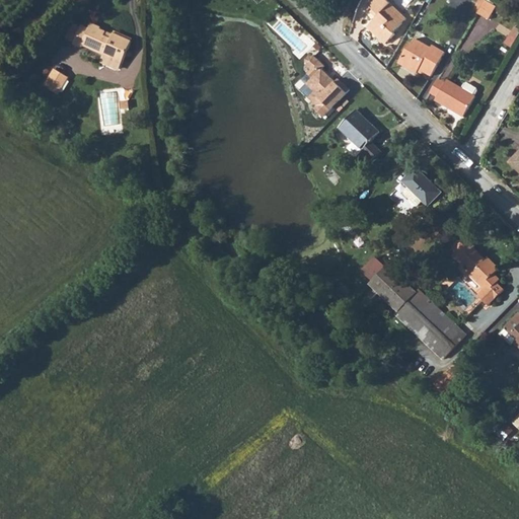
[(408,18),(387,0),(373,0),(371,2),(373,4),(371,6),(380,15),(368,27),(378,36),(380,34),(388,43),(395,34),(394,32),(408,18)]
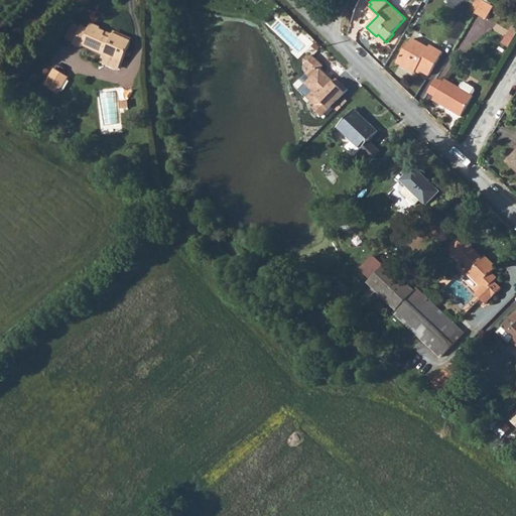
[(474,11),(480,2),(478,0),(476,0),(471,9),(474,11)]
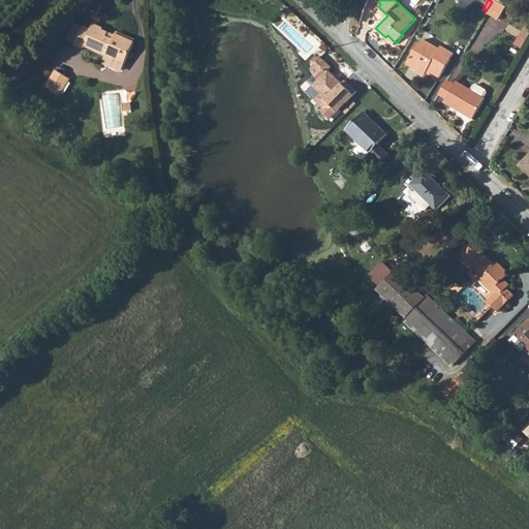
[(506,6),(495,0),(494,0),(488,12),(499,20),(506,6)]
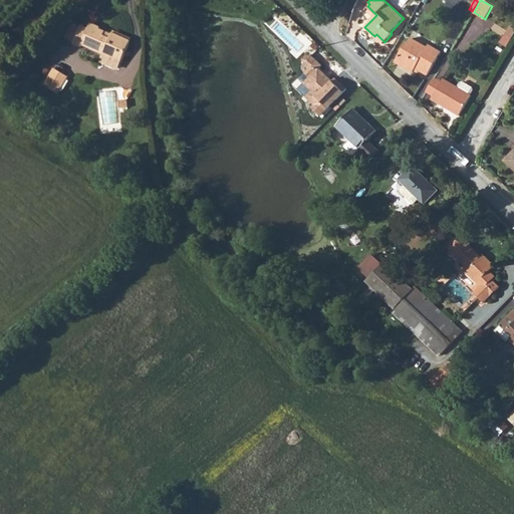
[(89,25),(84,23),(74,42),(83,47),(84,44),(104,52),(101,60),(117,67),(120,66),(133,38),(111,30),(111,31),(100,27),(100,25),(91,21),(89,25)]
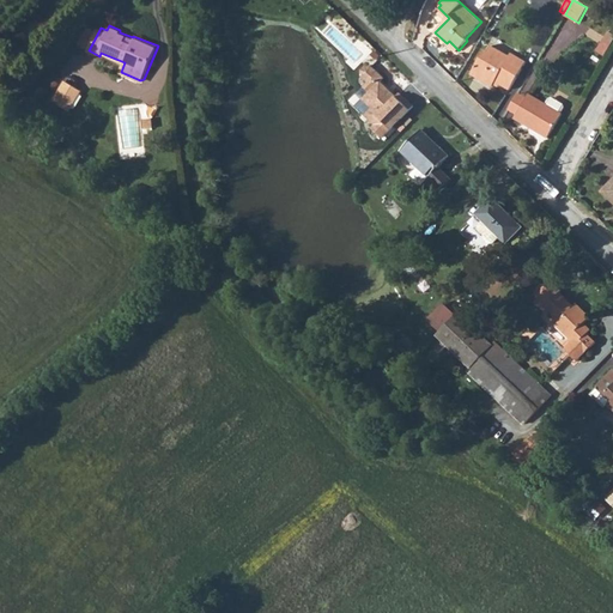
[(612,32),(608,30),(596,49),(605,54),(612,40),(612,32)]
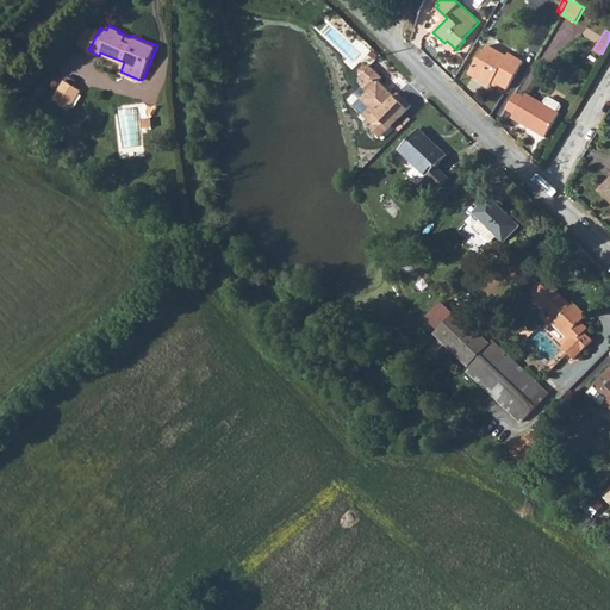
[(508,88),(523,62),(509,54),(506,56),(489,45),(486,51),(483,49),(468,73),(490,86),(492,81),(508,88)]
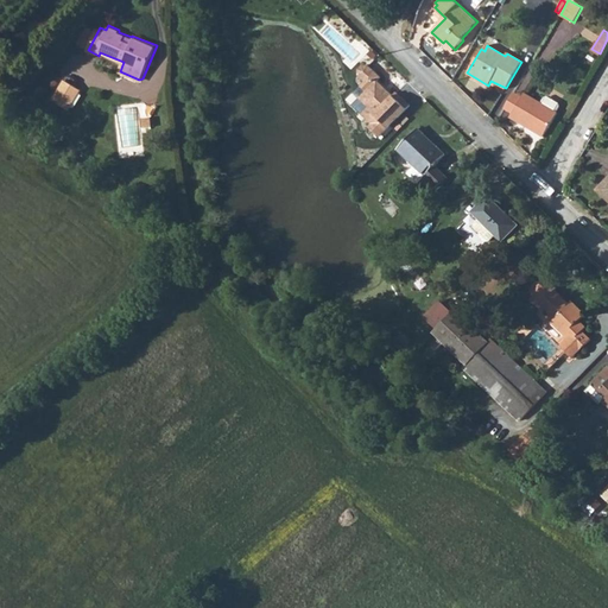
[(381,135),(411,105),(399,92),(396,95),(392,92),(391,94),(379,83),(379,81),(384,76),(372,64),(366,64),(362,68),(362,74),(368,80),(358,92),(363,97),(356,105),(375,122),(372,126),(381,135)]
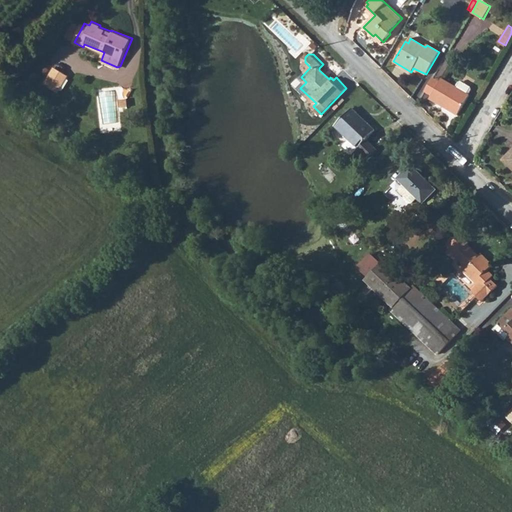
[(44,84),(58,92),(68,75),(54,67),(44,84)]
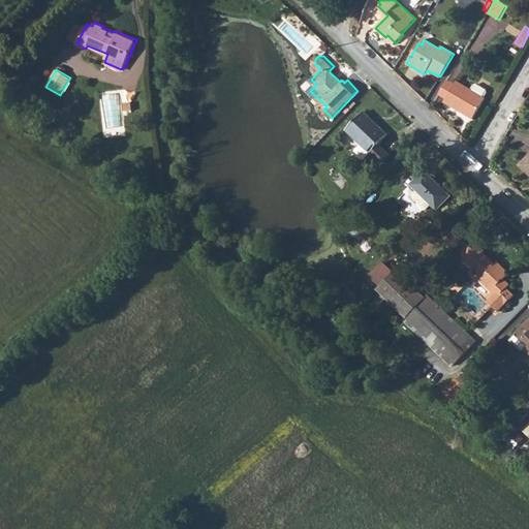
[(444,101),(473,118),(485,98),(484,98),(487,93),(487,90),(476,85),(473,85),(470,90),(456,82),(444,101)]
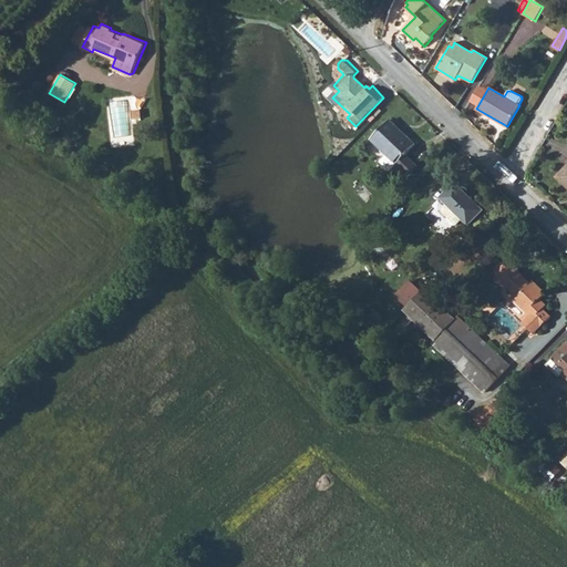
[(402,161),(408,154),(416,145),(389,120),(371,137),(388,154),(381,162),(392,171),(397,166),(401,171),(405,165),(402,161)]
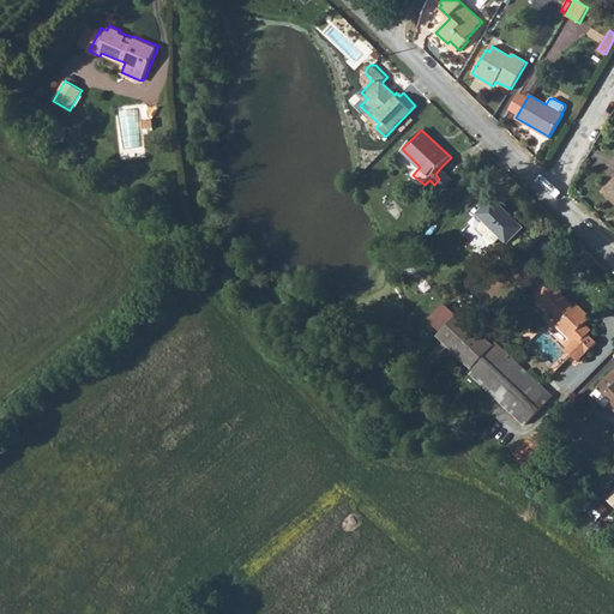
[(455,180),(441,167),(435,174),(439,179),(434,185),(441,193),(455,180)]
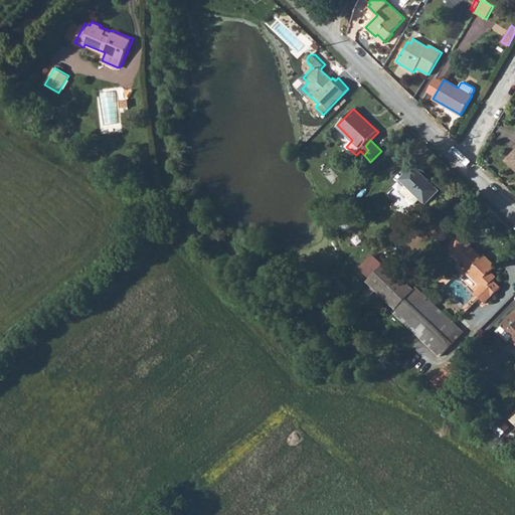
[(514,150),(505,161),(514,171),(514,150)]
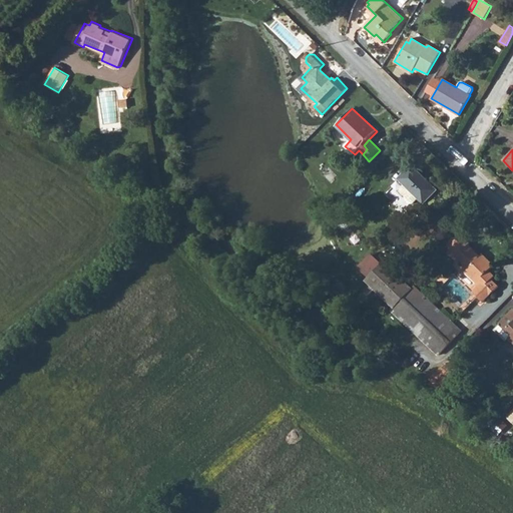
[(425,202),(438,190),(413,166),(400,179),(405,184),(419,197),(425,202)]
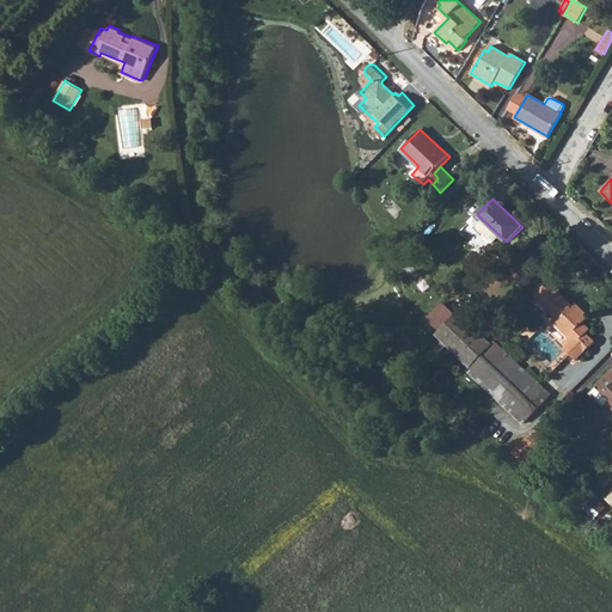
[(500,236),(483,220),(479,225),(479,228),(484,234),(484,238),(489,242),(494,242),(500,236)]
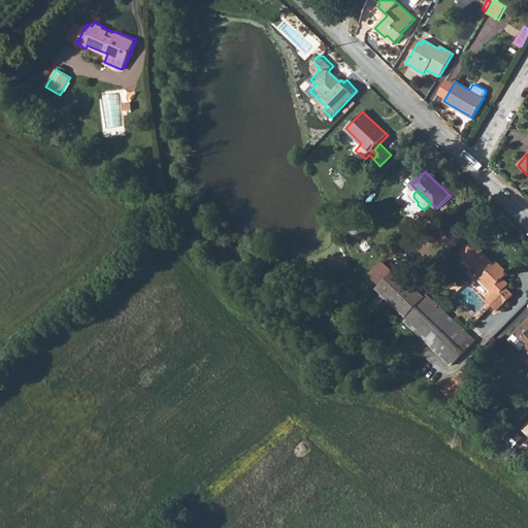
[(488,299),(499,309),(515,293),(507,287),(510,284),(504,278),(509,273),(503,267),(501,269),(495,263),(484,252),(485,250),(481,245),(475,251),(471,248),(463,256),(470,263),(469,264),(482,276),(480,279),(493,293),(488,299)]
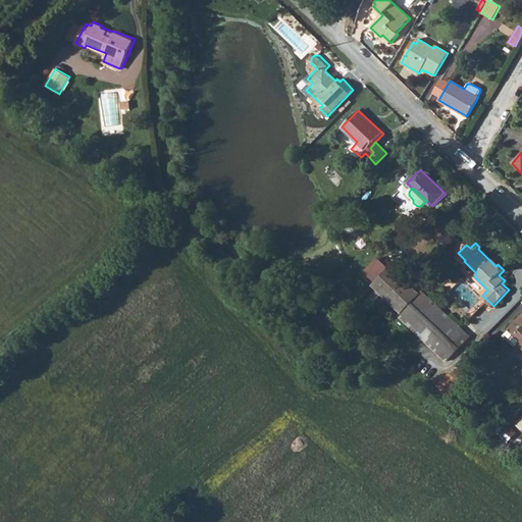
[(390,267),(373,285),(401,313),(399,316),(448,361),(470,336),(422,291),(419,294),(390,267)]
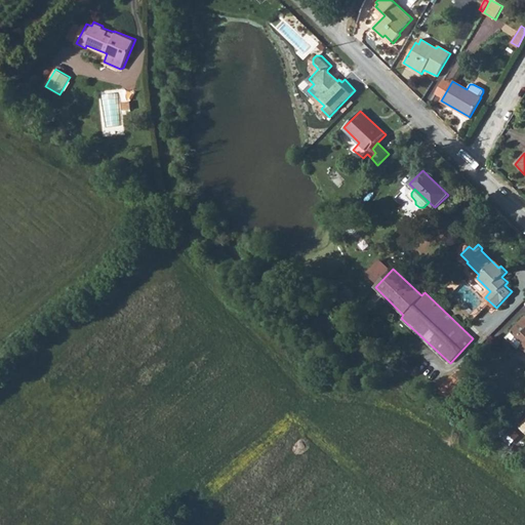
[(524,315),(510,330),(512,332),(524,344),(522,347),(524,349),(524,315)]
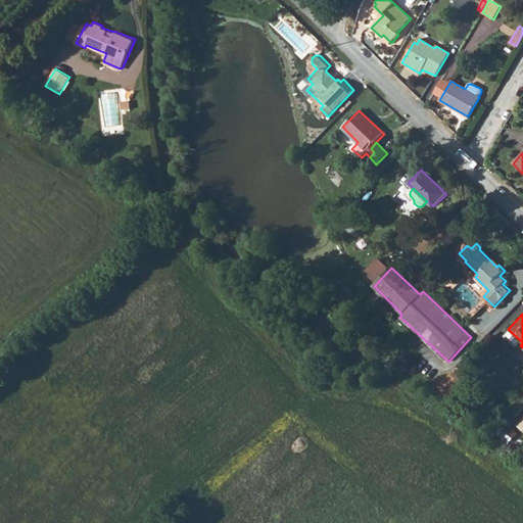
[(502,339),(506,343),(514,350),(520,345),(522,342),(510,331),(502,339)]
